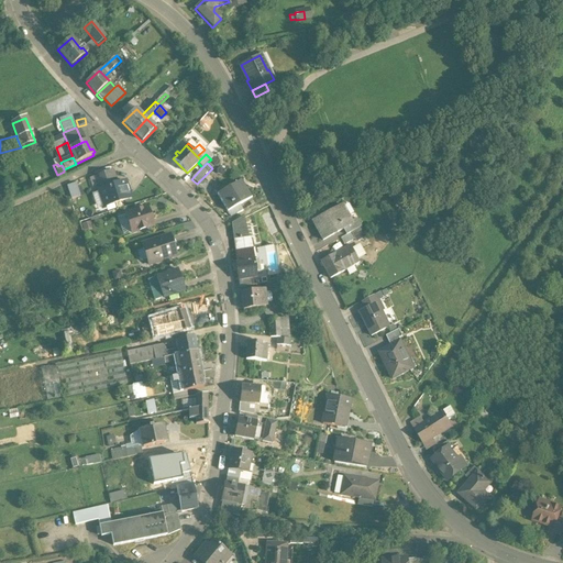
[(113,173),(97,178),(101,190),(118,185),(113,173)]
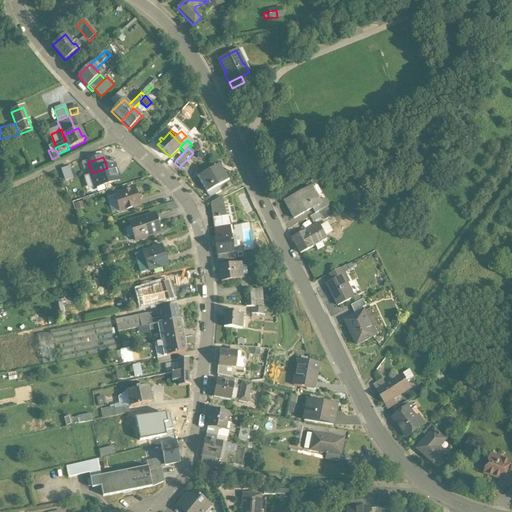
[(219,164),(197,177),(207,193),(228,180),(219,164)]
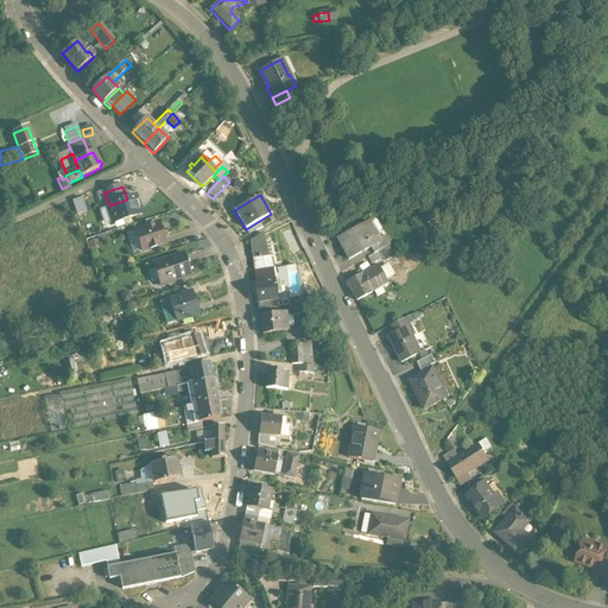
[(109,206),(106,207),(112,225),(141,215),(137,201),(130,203),(128,200),(127,200),(109,206)]
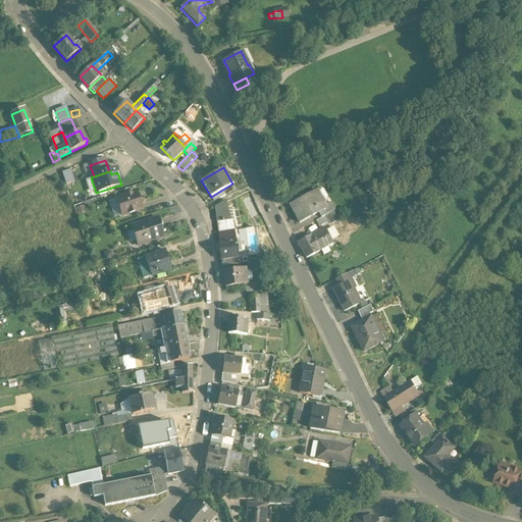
[(315,190),(290,203),(299,221),(318,211),(325,207),(323,205),(315,190)]
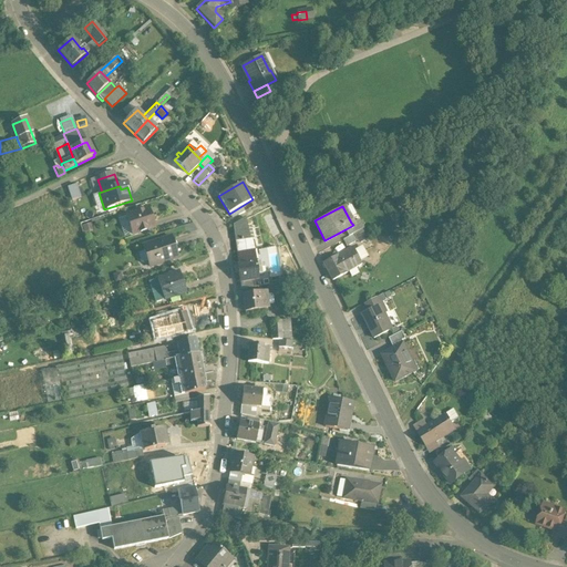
[(147,209),(126,217),(133,236),(154,228),(147,209)]
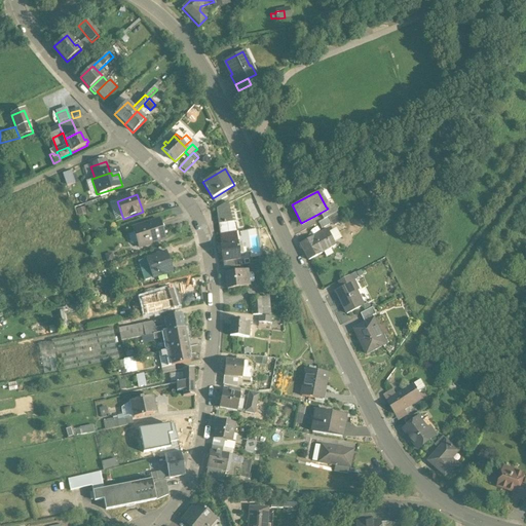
[(117,201),(110,203),(115,221),(123,219),(117,201)]
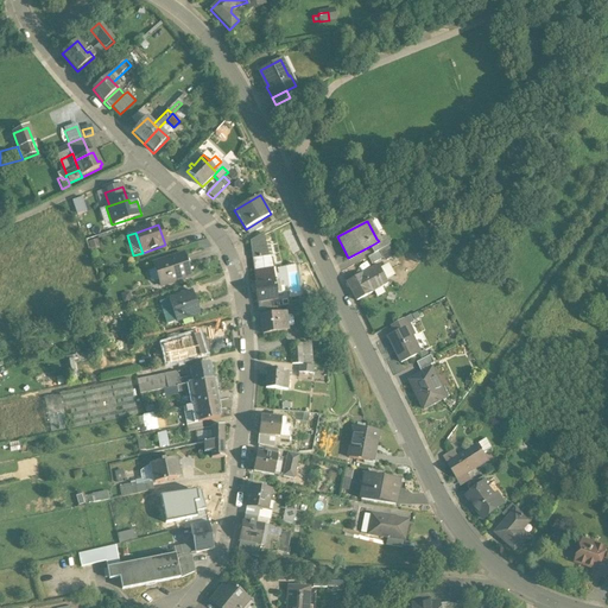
[(379,241),(371,246),(374,252),(381,248),(390,244),(385,234),(377,239),(379,241)]
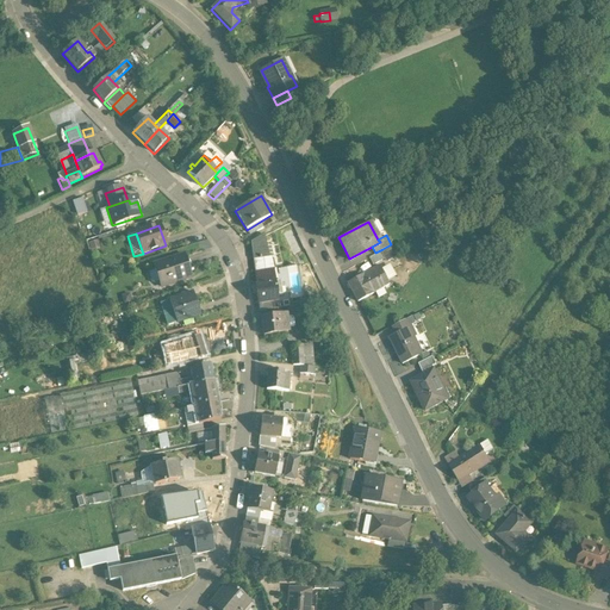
[(250,243),(253,260),(269,259),(263,236),(250,243)]
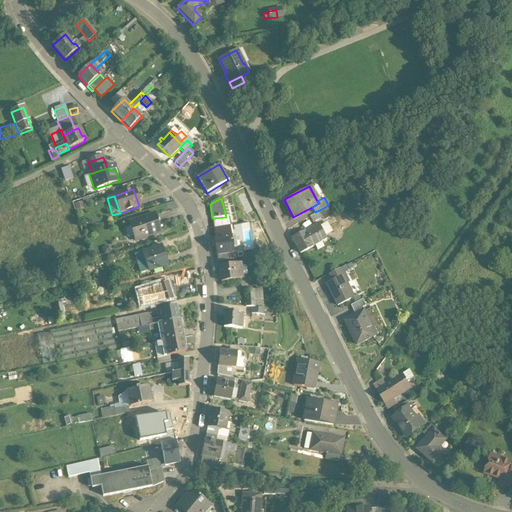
[(315,212),(310,215),(313,221),(323,216),(324,215),(321,209),(315,212)]
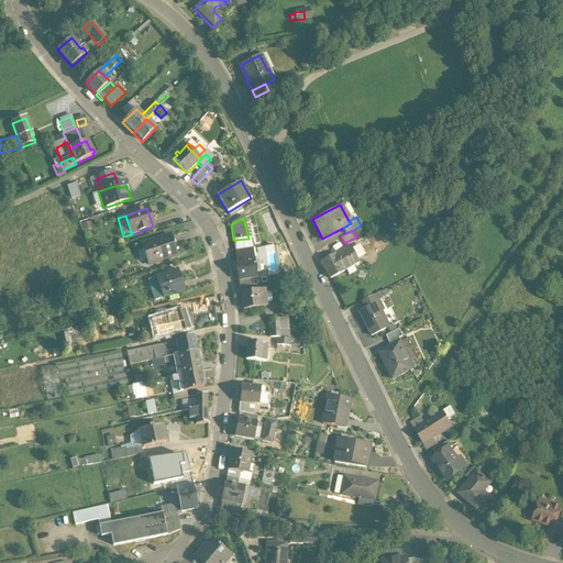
[(360,231),(353,230),(356,236),(355,238),(356,240),(363,236),(360,231)]
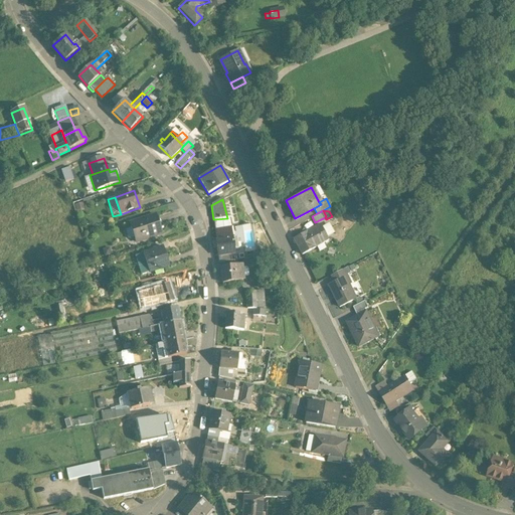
[(155,216),(130,224),(131,229),(134,238),(136,243),(161,234),(155,216)]
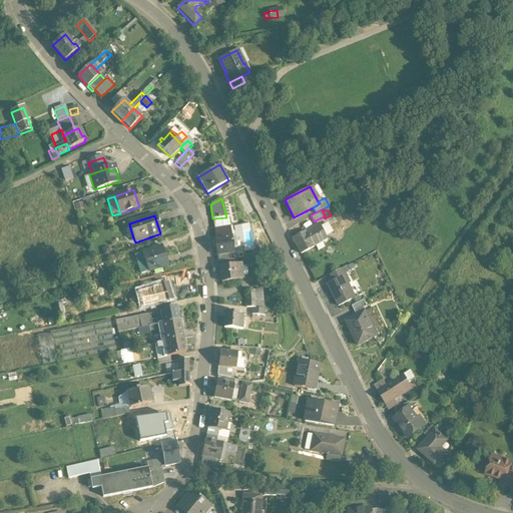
[(327,237),(319,222),(307,228),(315,244),(327,237)]
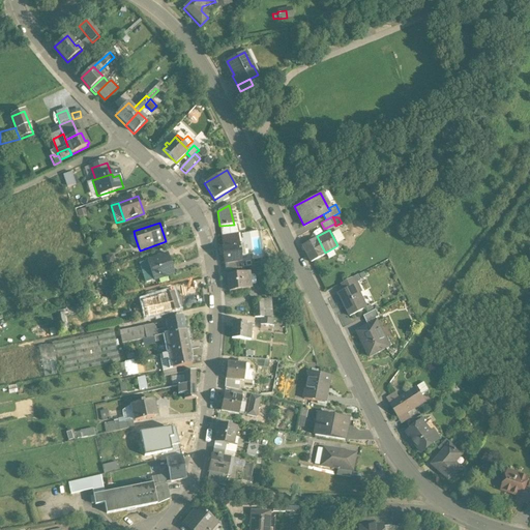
[(221,232),(222,247),(237,245),(236,231),(221,232)]
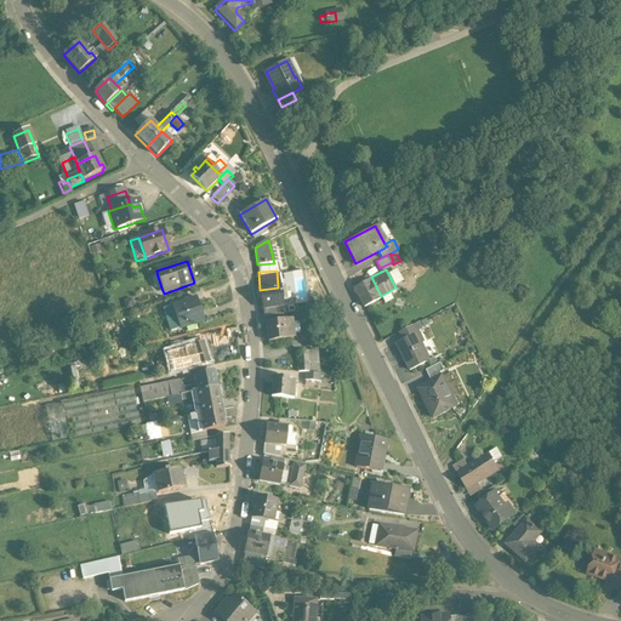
[(158,277),(152,278),(151,280),(154,289),(155,290),(161,288),(158,277)]
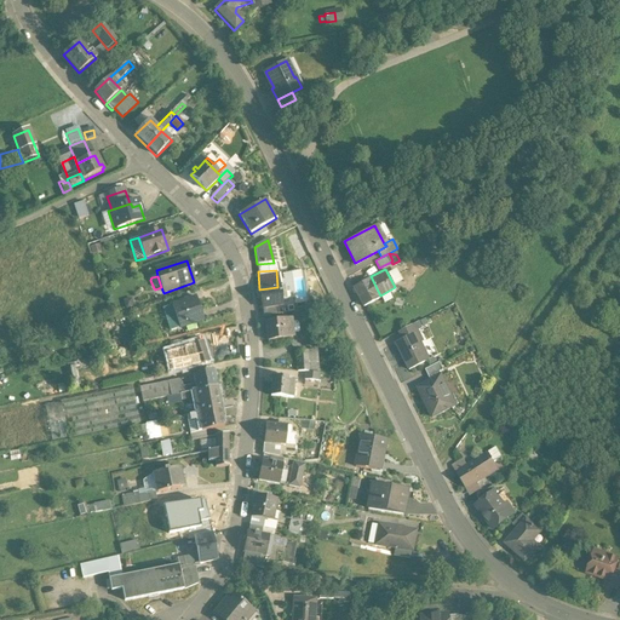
[(371,276),(355,285),(365,304),(380,296),(371,276)]
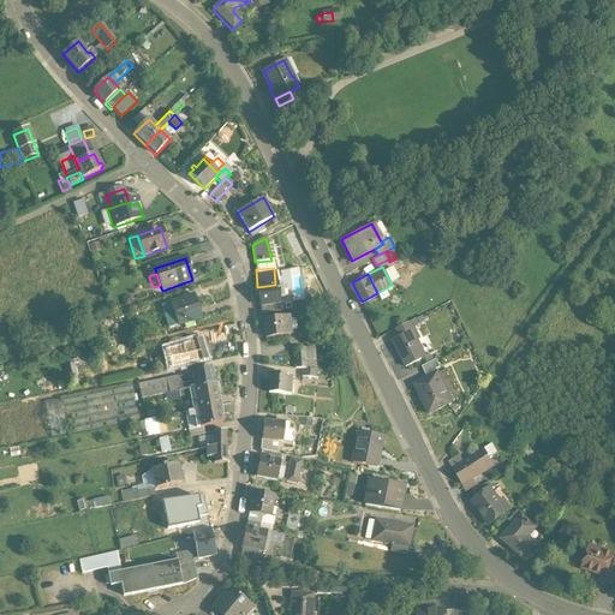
[(275,285),(257,287),(260,306),(280,303),(279,298),(285,297),(282,284),(275,285)]
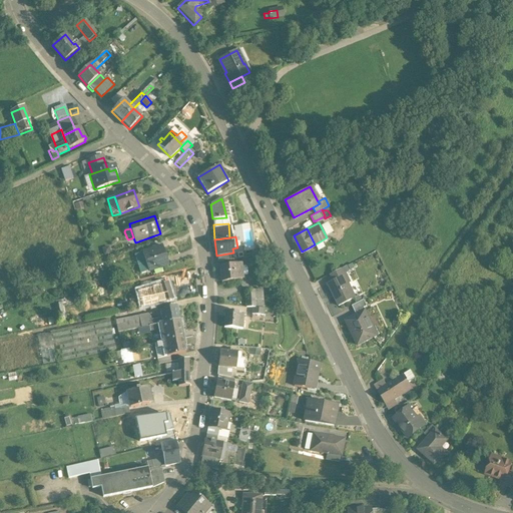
[(161,246),(134,255),(141,275),(168,266),(161,246)]
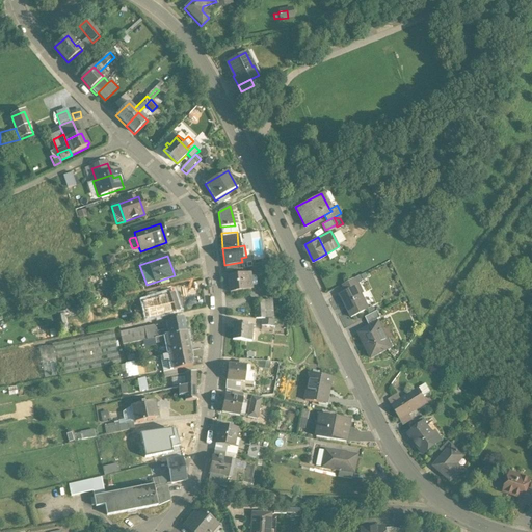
[(242,262),(224,265),(225,271),(243,269),(242,262)]
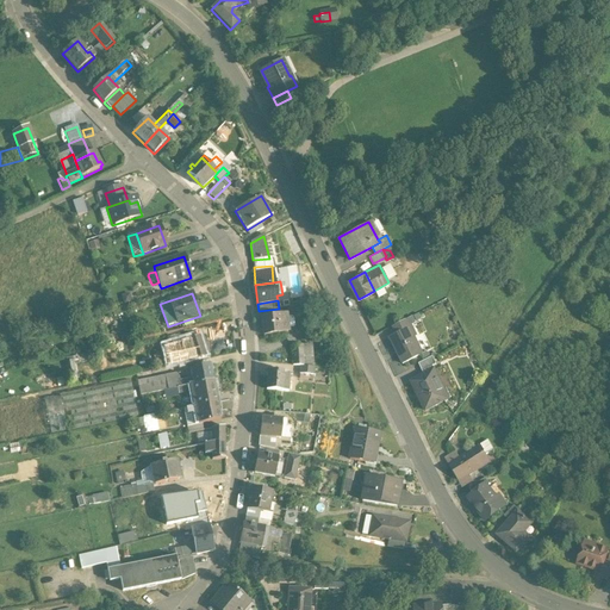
[(282,318),(261,319),(262,340),(284,338),(282,318)]
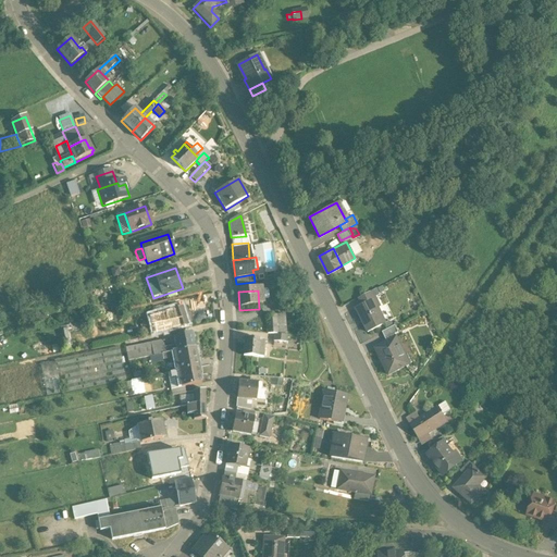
[(369,292),(357,297),(361,305),(372,299),(369,292)]
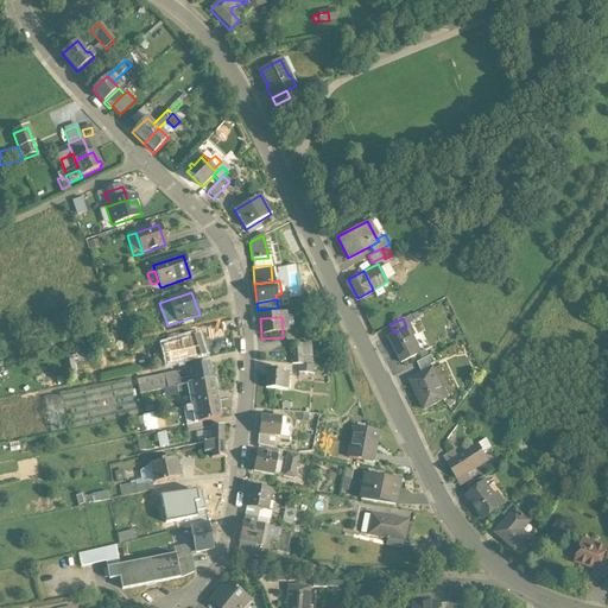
[(394,333),(386,336),(400,362),(419,353),(406,327),(394,333)]
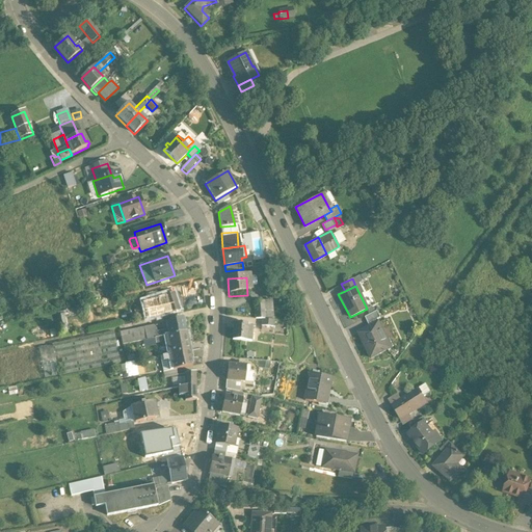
[(155,291),(147,293),(150,301),(158,299),(155,291)]
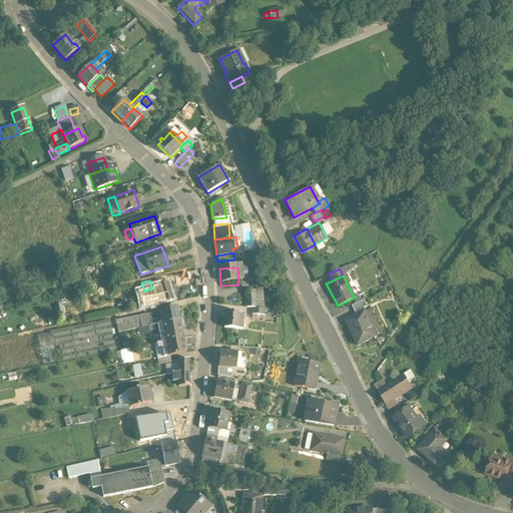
[(153,288),(152,289),(154,296),(152,297),(153,299),(155,299),(157,305),(172,301),(166,284),(153,288)]
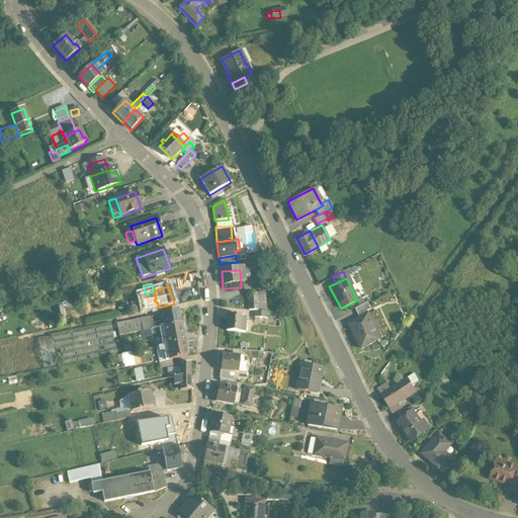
[(261,295),(249,294),(247,311),(260,312),(261,295)]
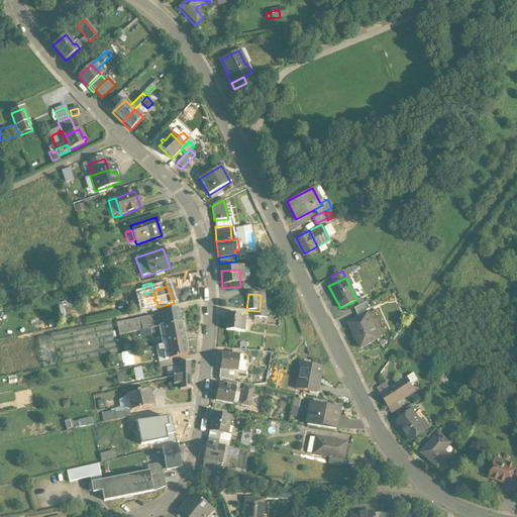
[(157,301),(154,301),(138,305),(140,312),(159,308),(159,307),(157,301)]
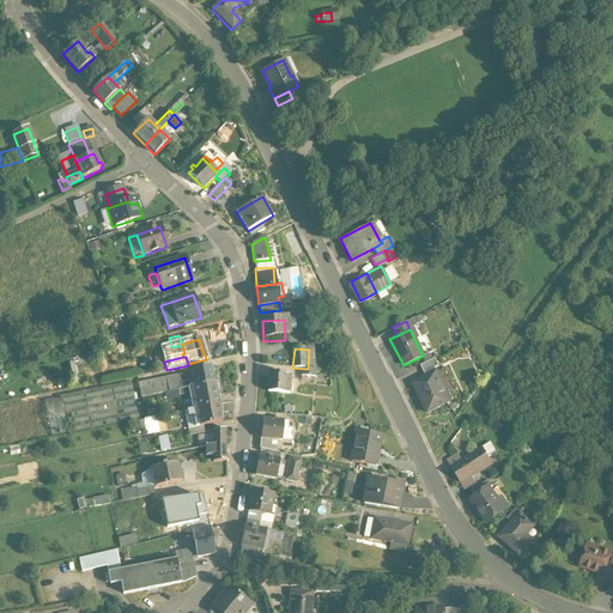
[(434,358),(419,365),(424,372),(437,366),(434,358)]
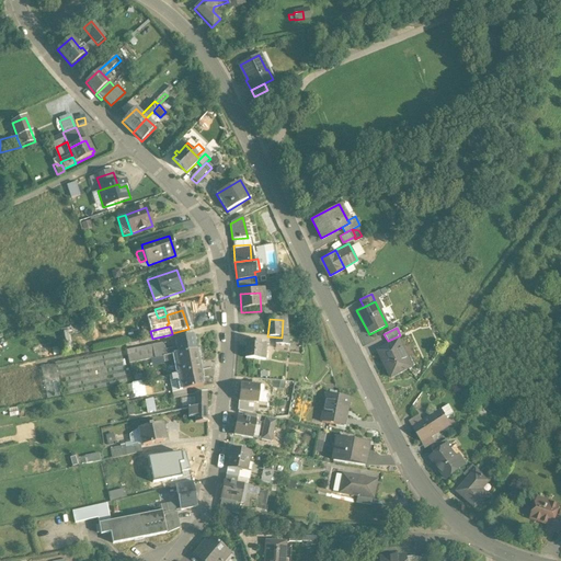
[(192,336),(174,340),(176,350),(178,355),(195,351),(192,336)]
